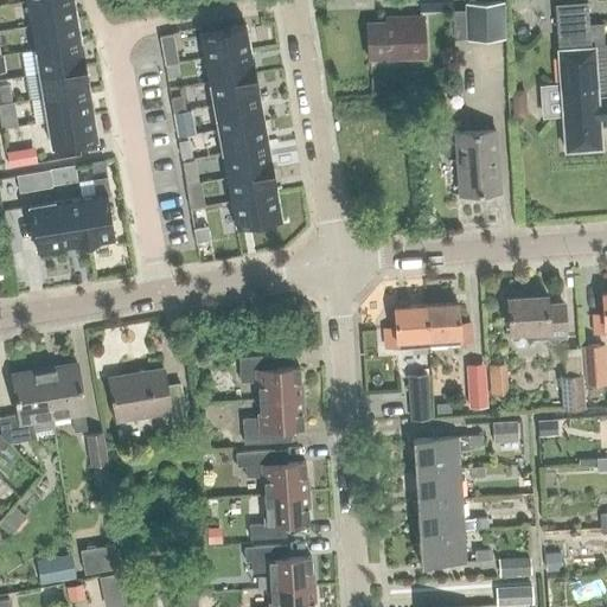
[(31,26),(77,18),(72,0),(38,0),(27,2),(31,26)]
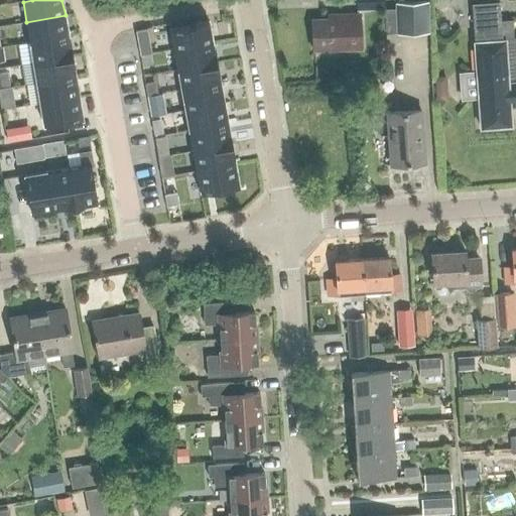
[(381,0),(356,0),(357,8),(382,7),(381,0)]
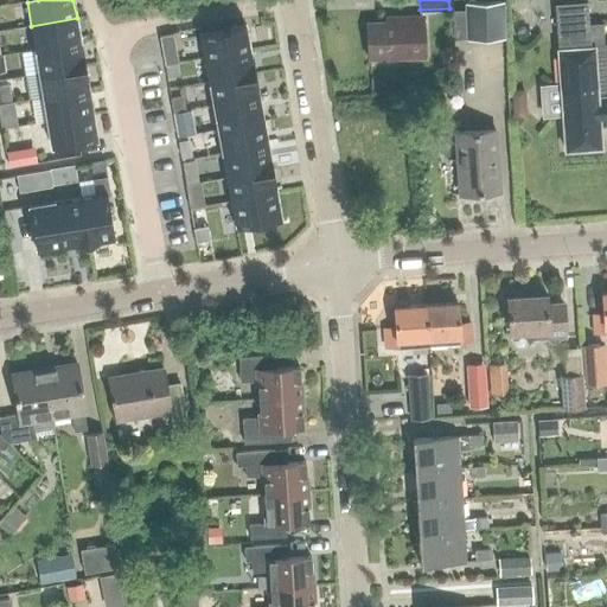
[(503,0),(499,0),(464,2),(464,10),(465,38),(465,40),(491,39),(505,38),(505,29),(503,0)]
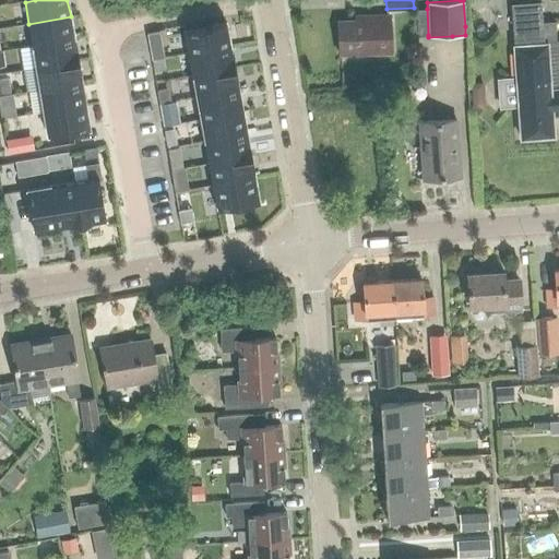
[(512,45),(518,123),(520,139),(554,135),(551,116),(558,114),(558,40),(554,42),(551,22),(539,22),(538,3),(510,6),(512,39),(543,38),(543,43),(512,45)]
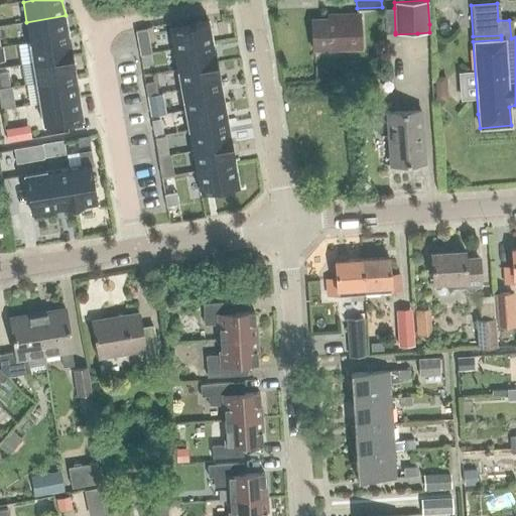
[(336,18),(310,19),(312,49),(360,47),(359,14),(336,15),(336,18)]
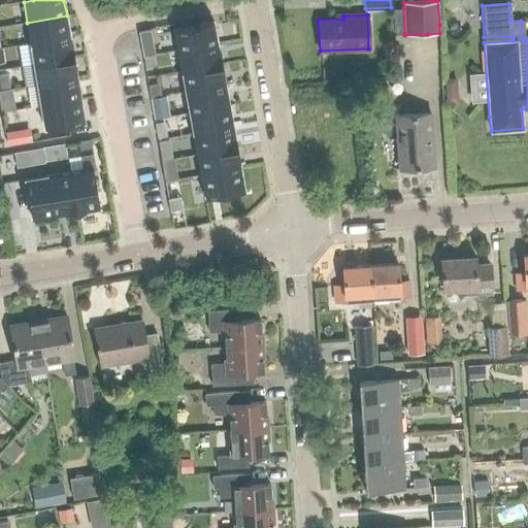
[(67,15),(27,23),(31,43),(70,37),(67,15)]
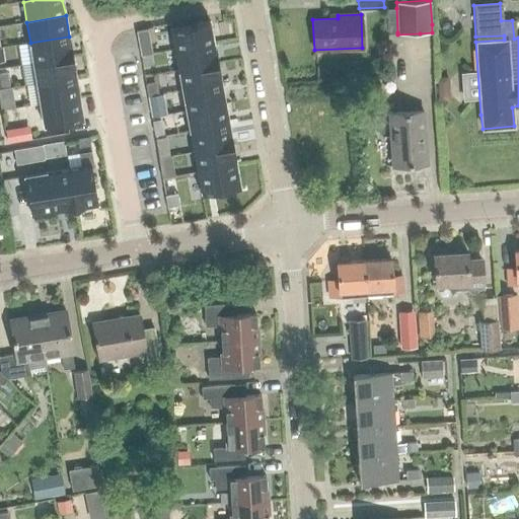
[(175,50),(214,43),(210,21),(171,28),(175,50)]
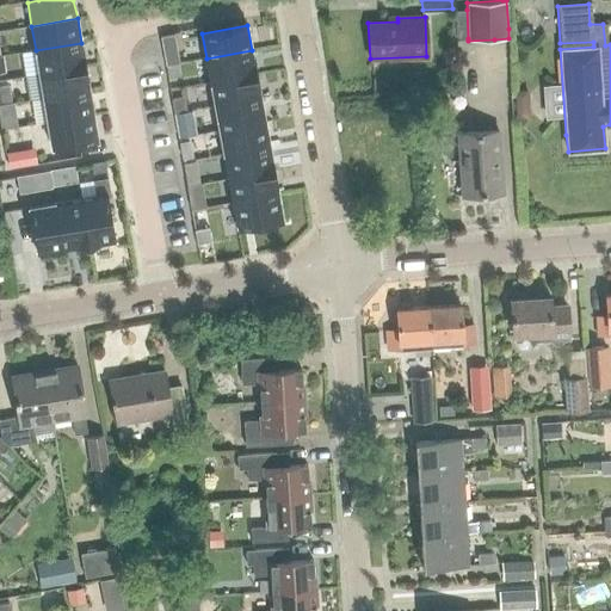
[(174,35),(161,37),(167,67),(179,65),(180,65),(174,35)]
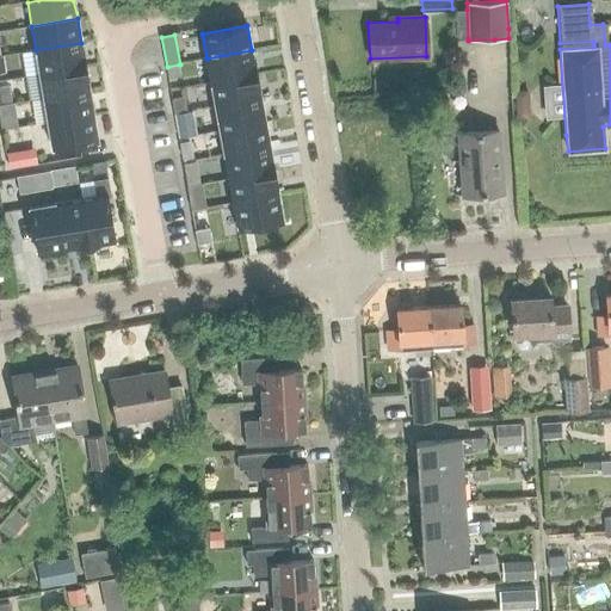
[(39,75),(85,67),(81,43),(36,50),(39,75)]
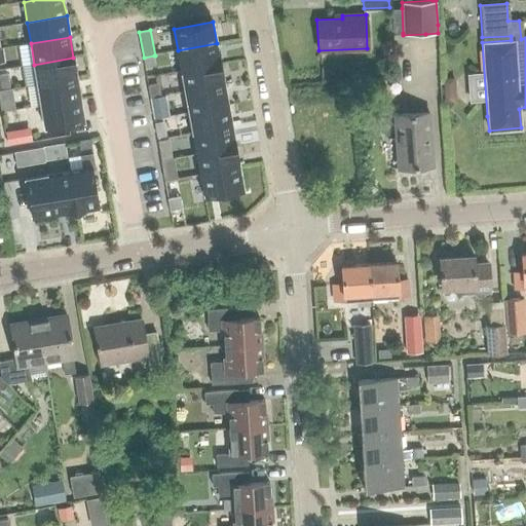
[(178,50),(181,71),(221,64),(217,43),(178,50)]
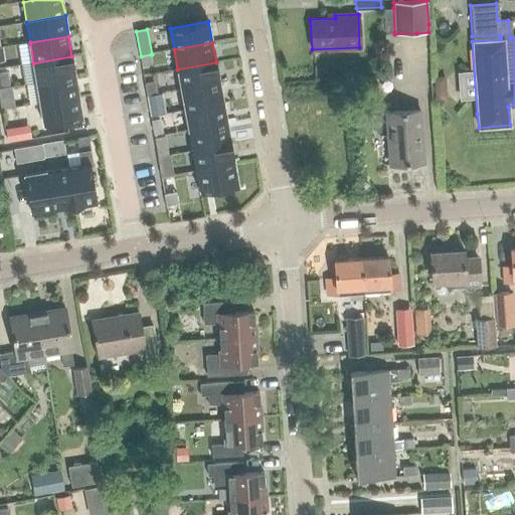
[(151,54),(141,56),(143,66),(152,64),(151,54)]
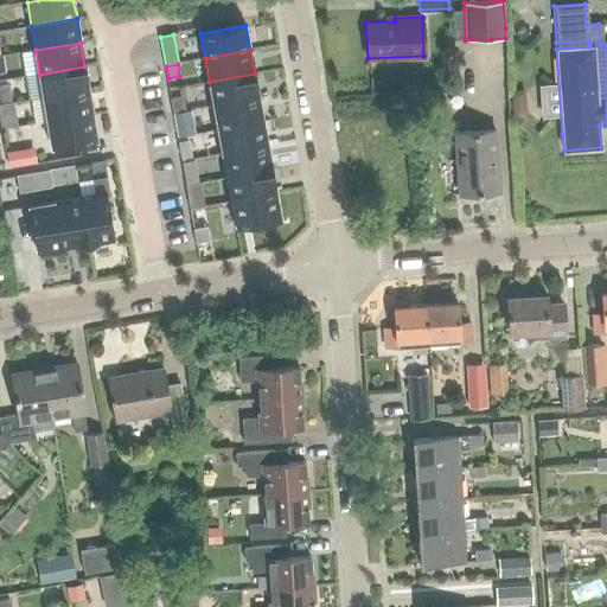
[(29,101),(43,98),(89,90),(84,66),(39,75),(25,77),(29,101)]
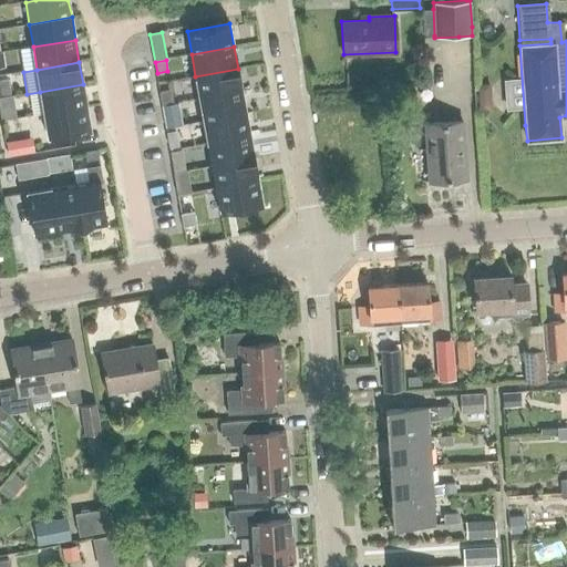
[(199,99),(241,91),(238,69),(195,76),(199,99)]
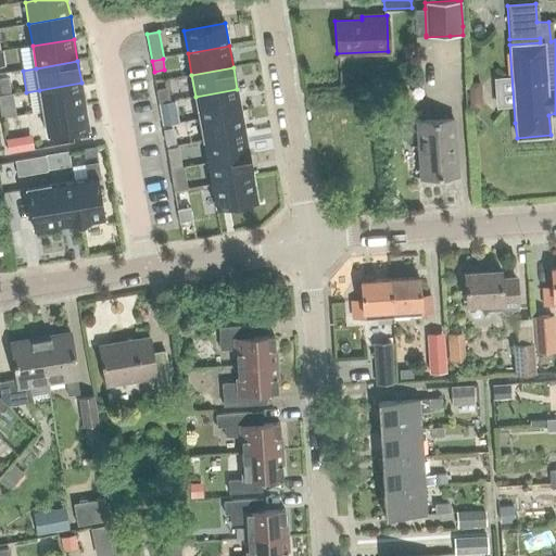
[(0,92),(10,91),(8,78),(0,79),(0,92)]
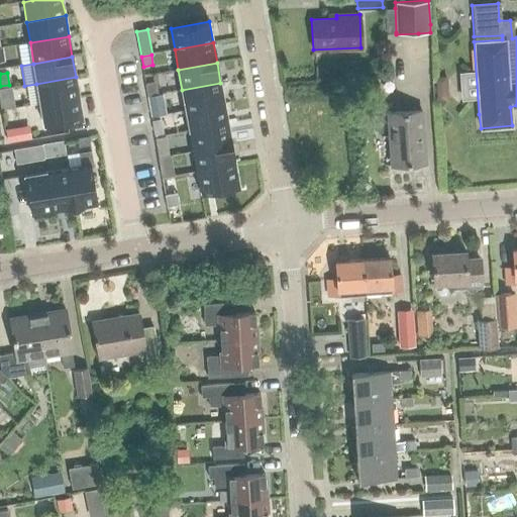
[(36,84),(40,104),(79,97),(76,77),(36,84)]
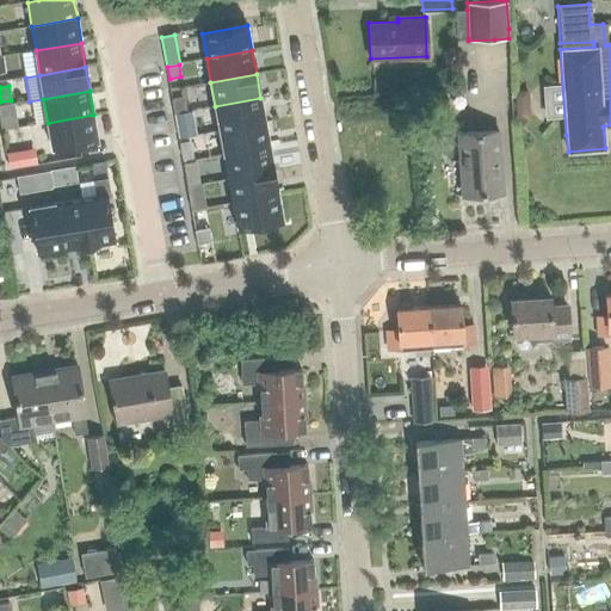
[(184,97),(172,99),(174,113),(186,112),(184,97)]
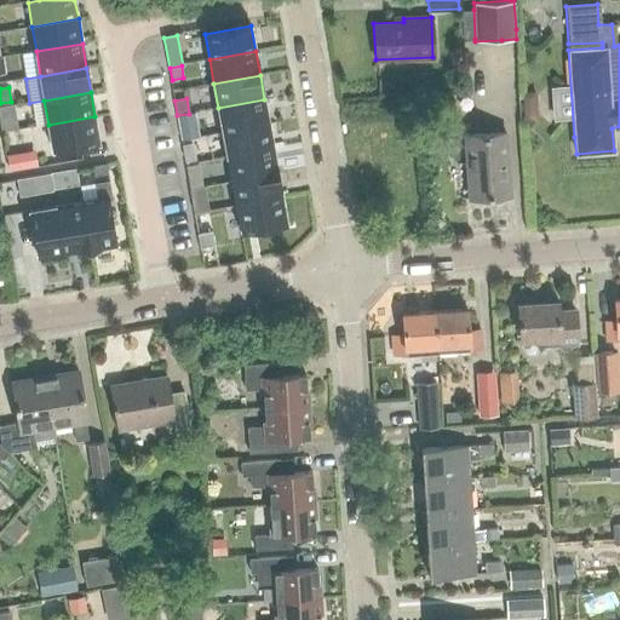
[(269,124),(264,99),(218,108),(223,132),(269,124)]
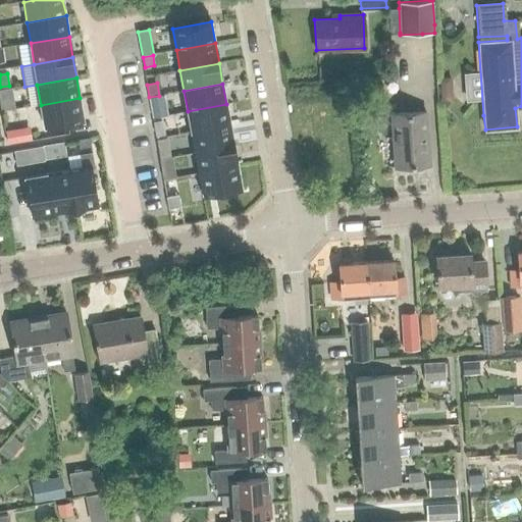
[(0,99),(0,102),(1,110),(13,108),(11,98),(0,99)]
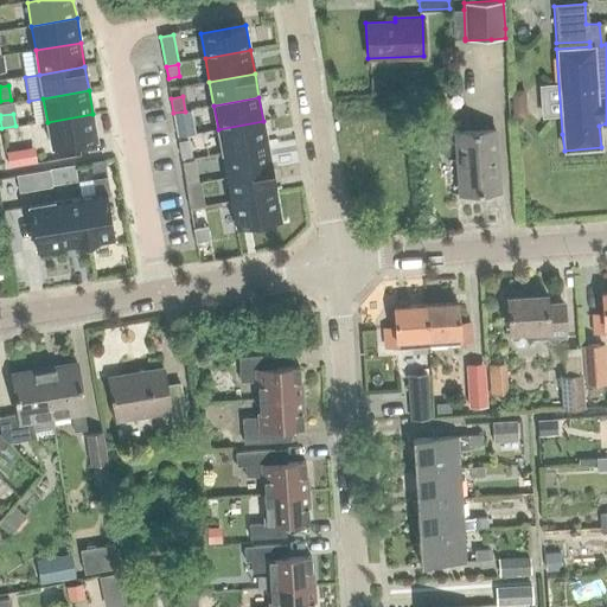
[(97,139),(93,114),(48,122),(51,147),(97,139)]
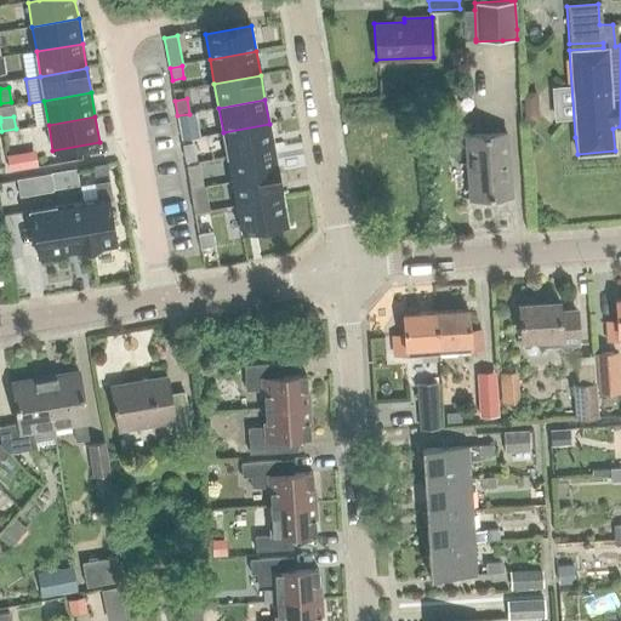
[(223,132),(228,158),(274,149),(269,124),(223,132)]
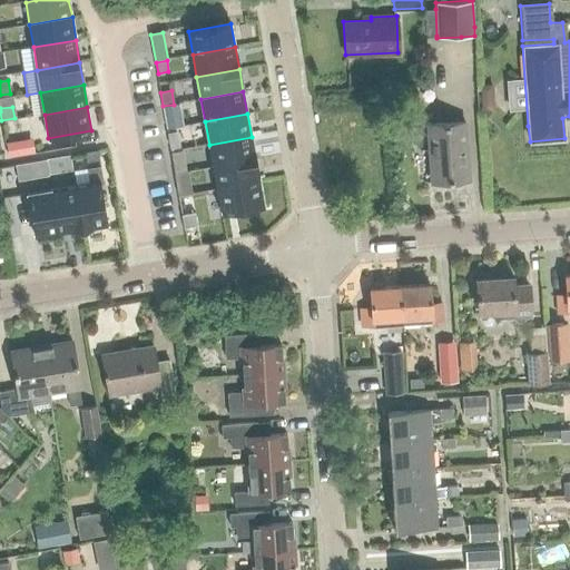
[(469,179),(465,126),(464,120),(428,123),(432,182),(469,179)]
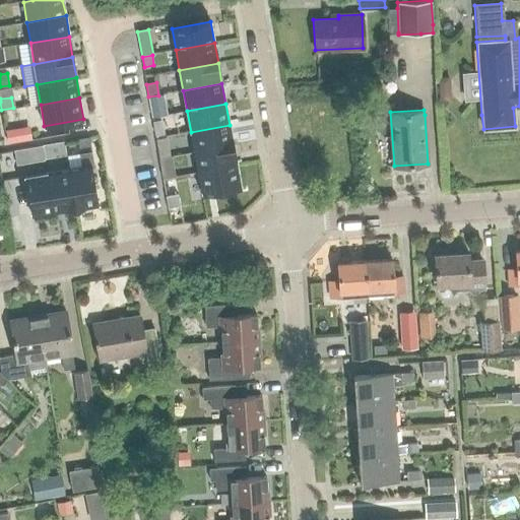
[(155,134),(164,133),(161,121),(153,122),(155,134)]
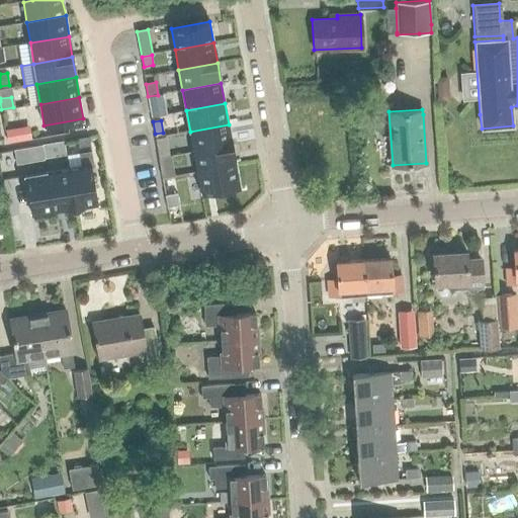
[(193,152),(232,145),(229,124),(190,132),(193,152)]
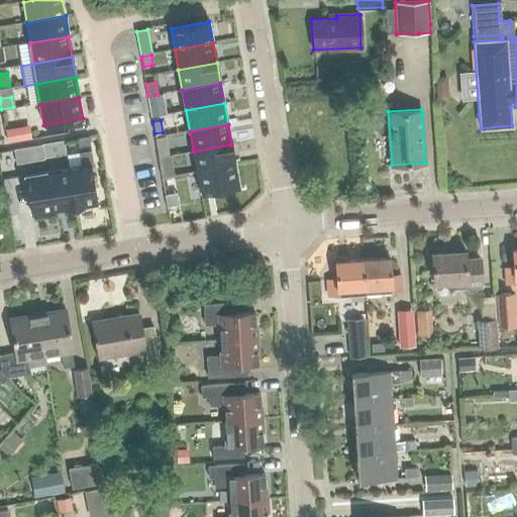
[(6,130),(8,141),(17,140),(15,129),(6,130)]
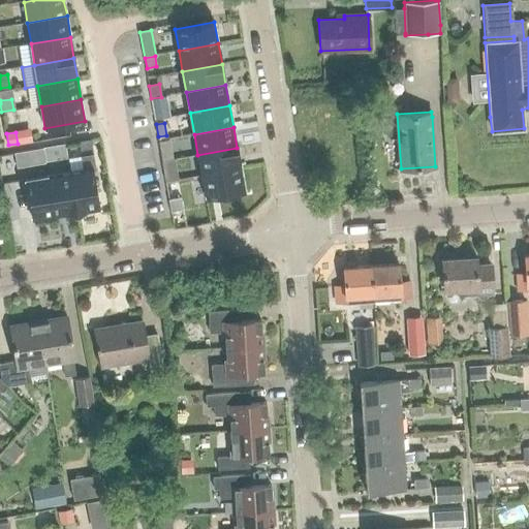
[(168,141),(159,142),(160,150),(170,148),(168,141)]
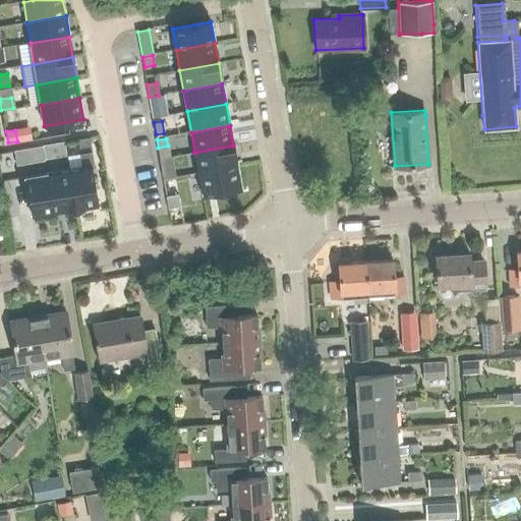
[(194,153),(198,173),(237,166),(233,146),(194,153)]
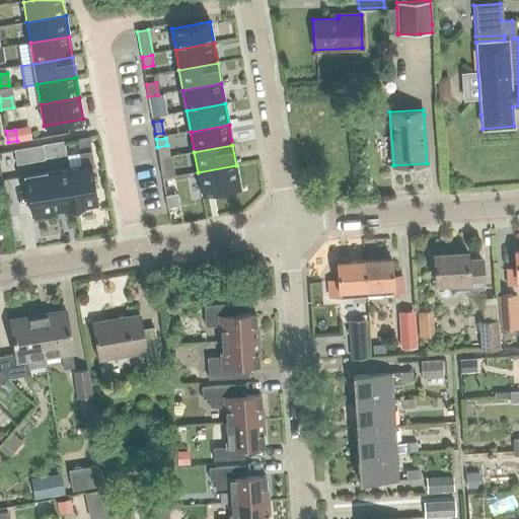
[(24,149),(15,150),(17,163),(26,161),(24,149)]
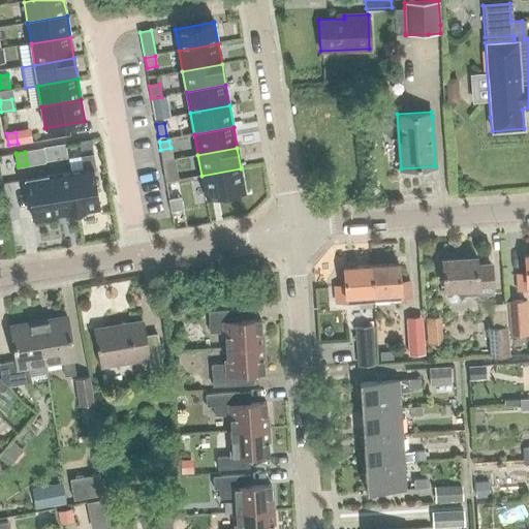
[(93,154),(81,156),(83,169),(69,172),(76,211),(99,207),(93,170),(96,169),(93,154)]
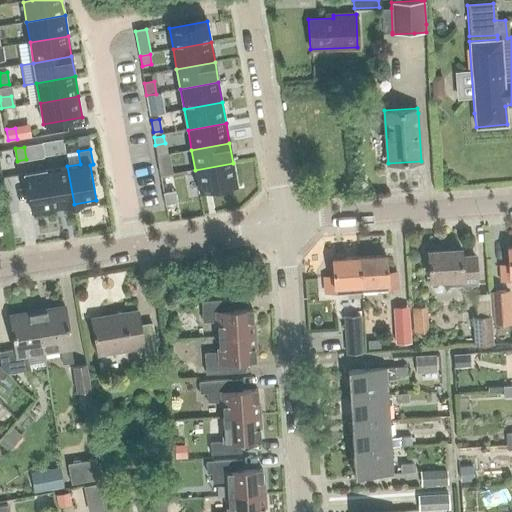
[(157,160),(159,169),(170,167),(169,158),(157,160)]
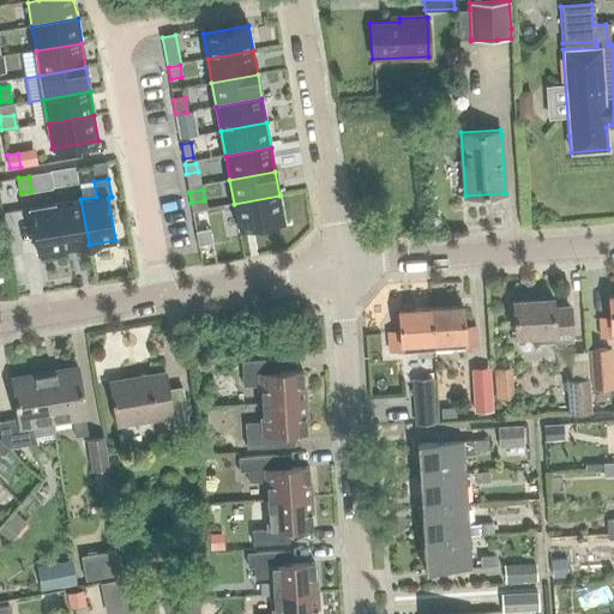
[(284,221),(280,196),(234,204),(239,229),(284,221)]
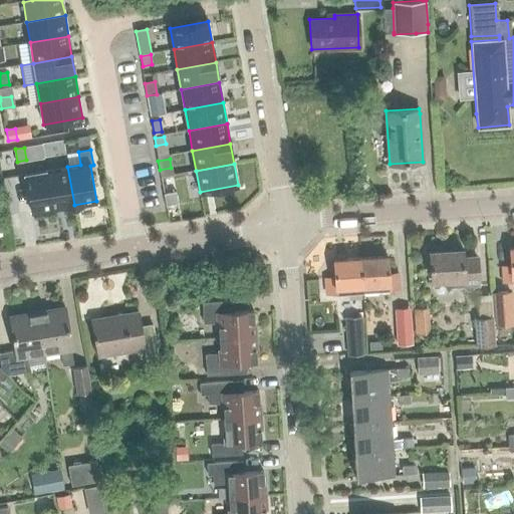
[(74,205),(67,167),(46,171),(53,209),(74,205)]
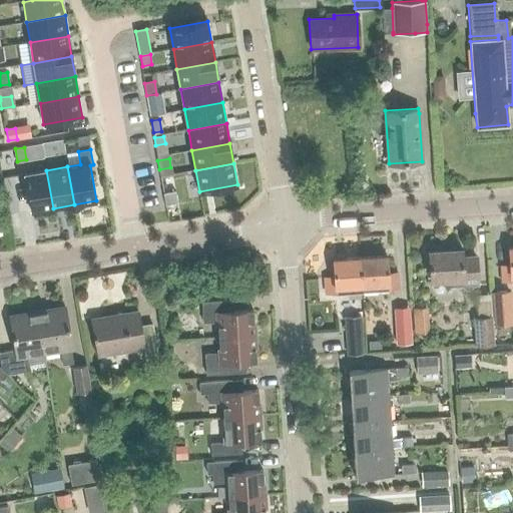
[(24,173),(31,211),(53,208),(46,170),(24,173)]
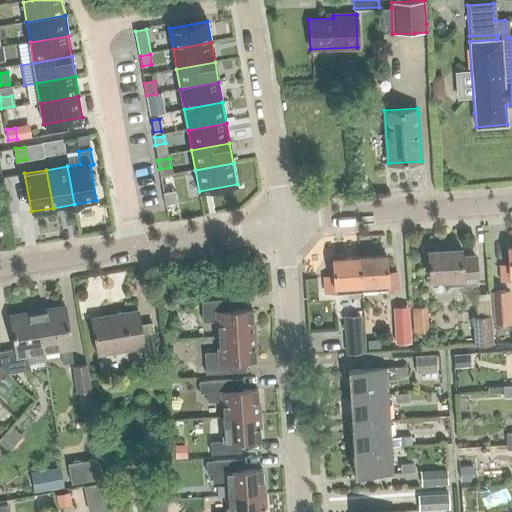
[(165,205),(177,203),(175,191),(163,193),(165,205)]
